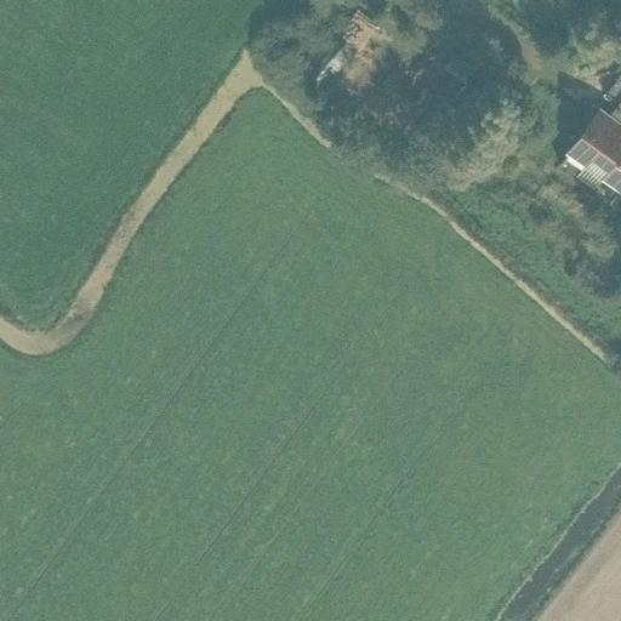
[(362,39),(365,26),(342,20),(337,33),(362,39)]
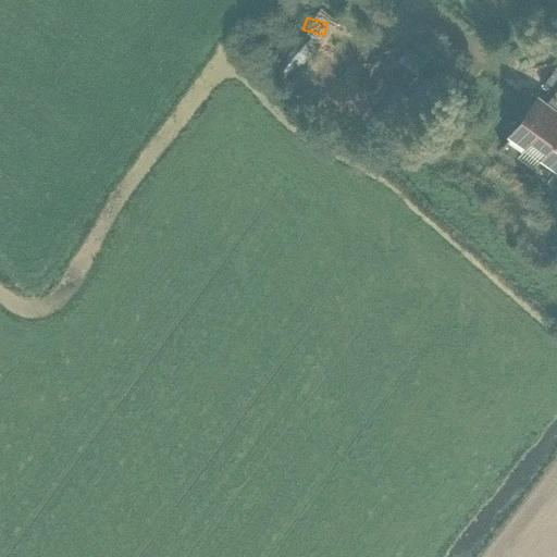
[(556,89),(548,102),(537,95),(507,136),(524,149),(517,160),(532,171),(540,161),(556,172),(556,89)]
